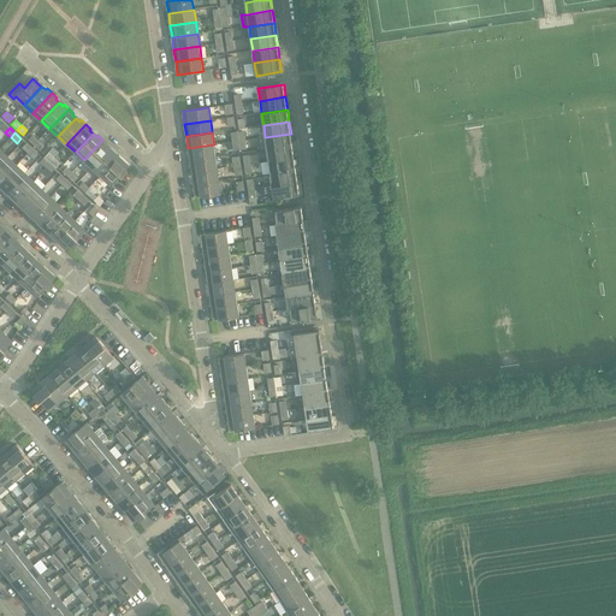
[(291,134),(265,137),(267,149),(292,146),(291,134)]
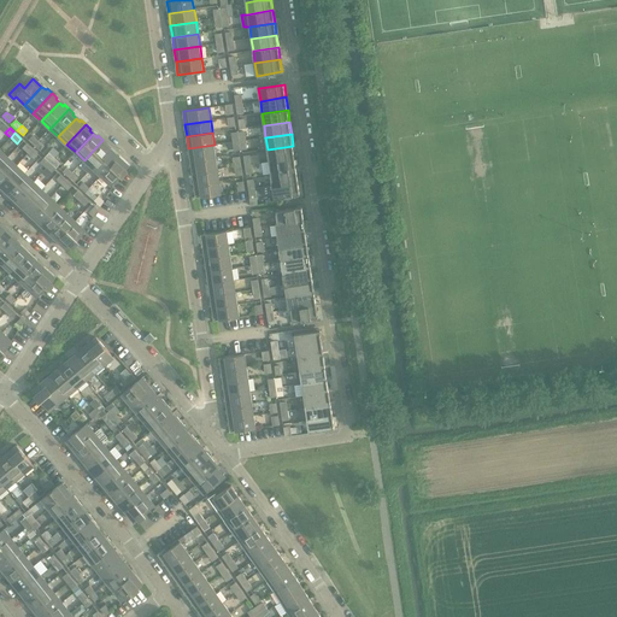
[(28,140),(34,146),(39,141),(33,136),(28,140)]
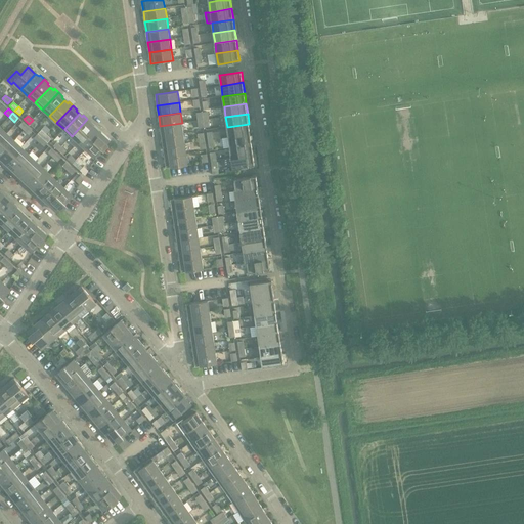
[(87,119),(72,136),(79,142),(93,127),(90,124),(91,123),(87,119)]
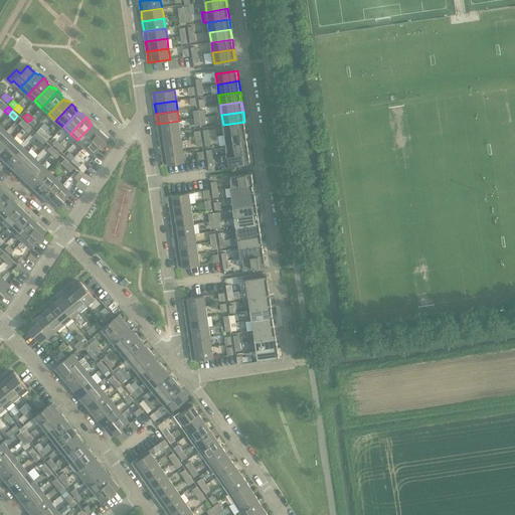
[(32,118),(28,122),(33,126),(36,122),(32,118)]
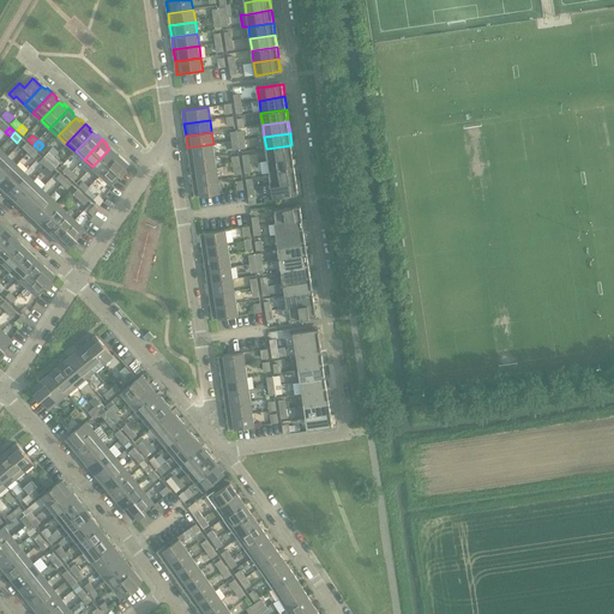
[(22,148),(28,152),(32,148),(26,143),(22,148)]
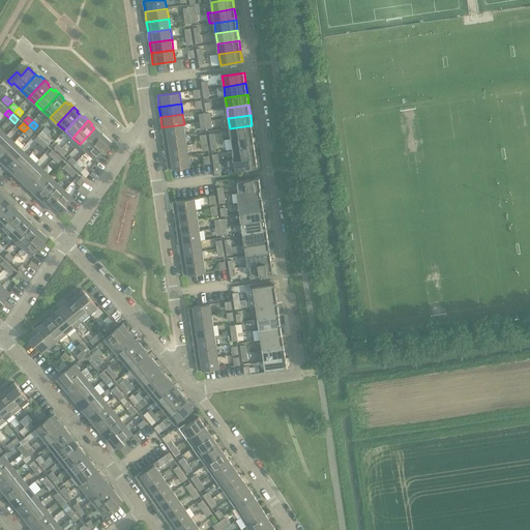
[(184,124),(162,127),(164,138),(185,135),(184,124)]
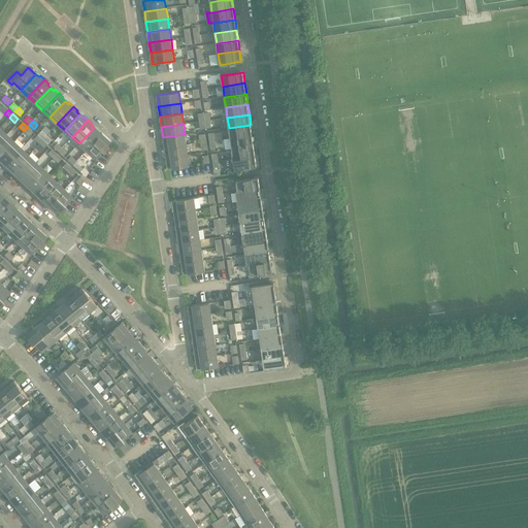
[(251,125),(229,128),(230,138),(253,135),(251,125)]
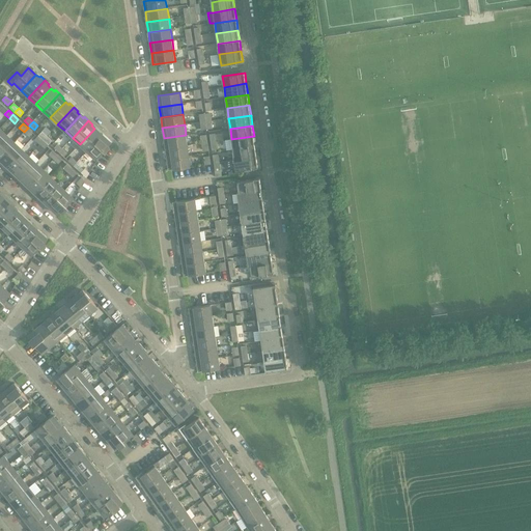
[(28,128),(24,132),(29,137),(32,133),(28,128)]
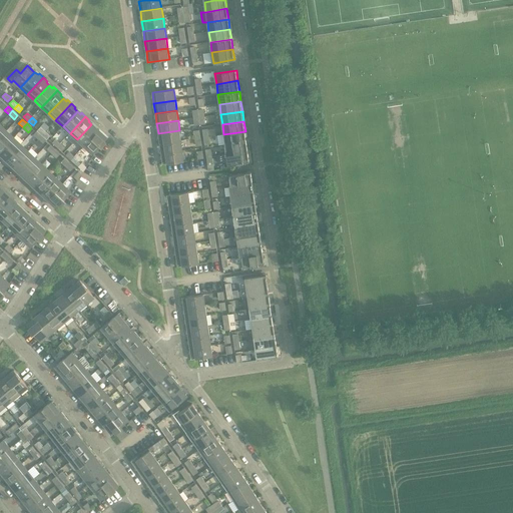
[(91,124),(77,139),(84,146),(98,131),(91,124)]
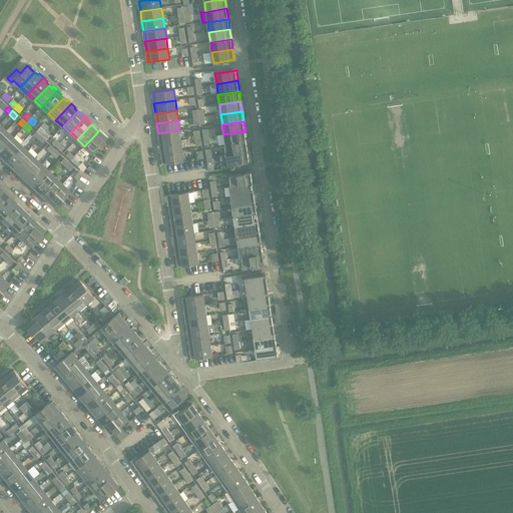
[(40,127),(37,131),(41,135),(45,131),(40,127)]
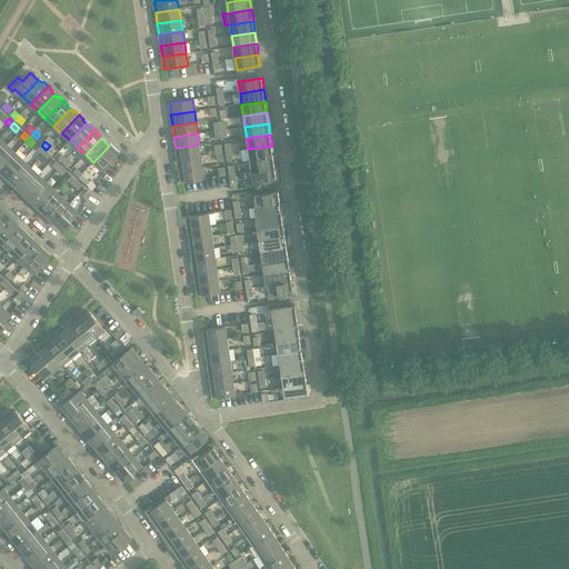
[(199,145),(176,148),(177,159),(201,156),(199,145)]
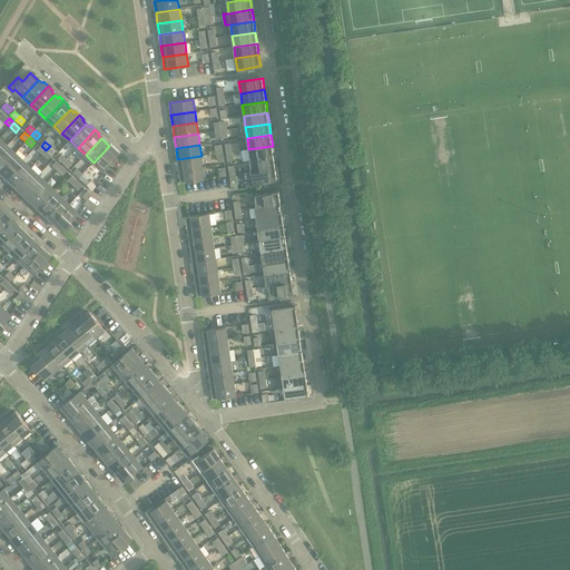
[(7,146),(0,153),(0,168),(15,154),(7,146)]
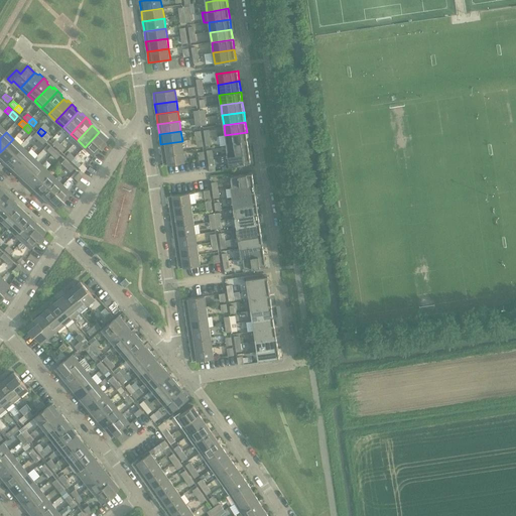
[(41,136),(37,132),(33,136),(38,140),(41,136)]
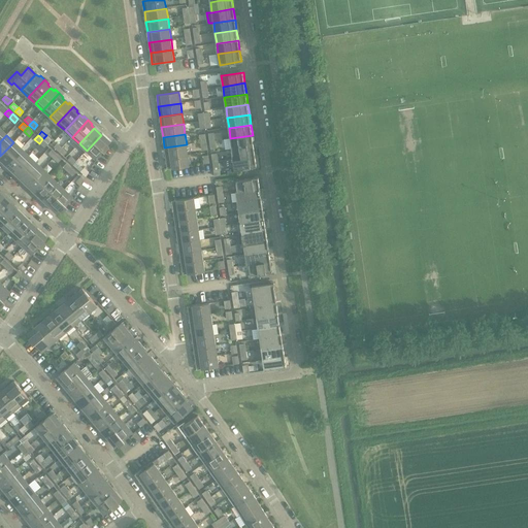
[(46,135),(42,139),(47,144),(52,140),(46,135)]
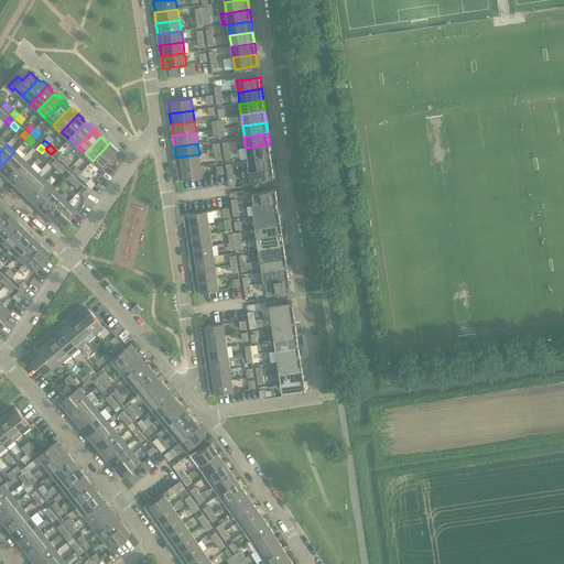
[(108,144),(93,161),(100,169),(108,160),(109,162),(115,156),(114,154),(116,151),(108,144)]
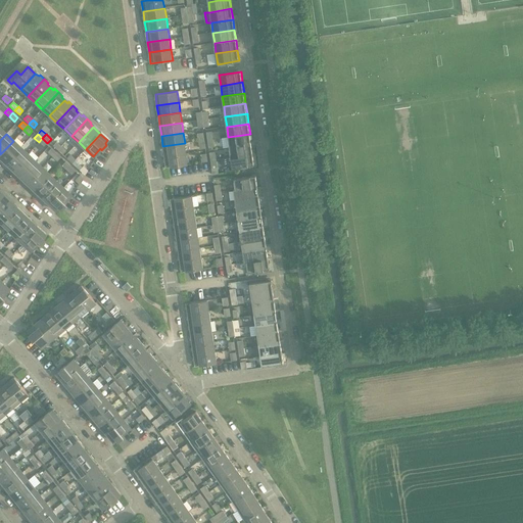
[(250,134),(228,137),(230,147),(251,144),(250,134)]
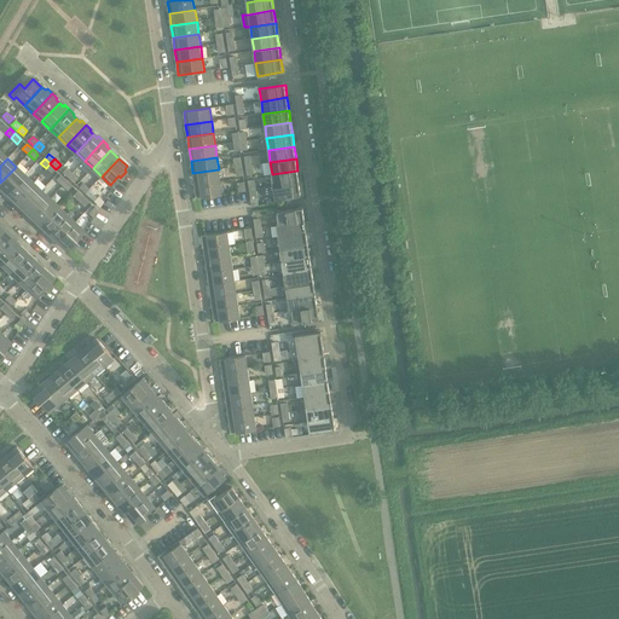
[(50,163),(46,168),(52,173),(56,169),(50,163)]
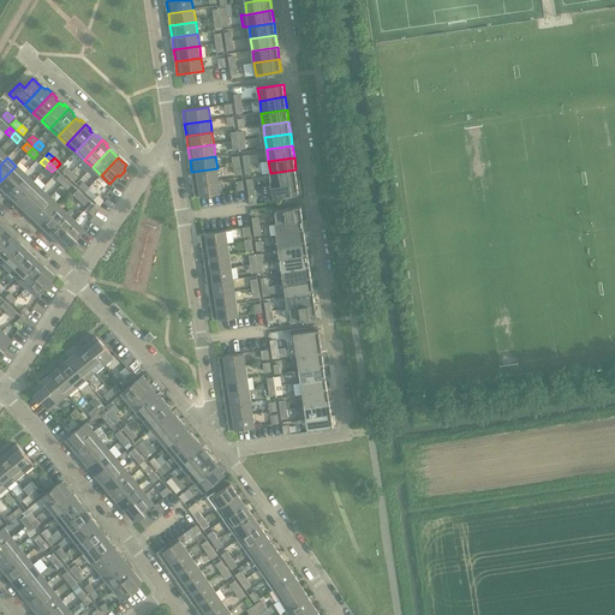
[(16,166),(0,181),(0,185),(3,187),(0,189),(5,193),(24,174),(16,166)]
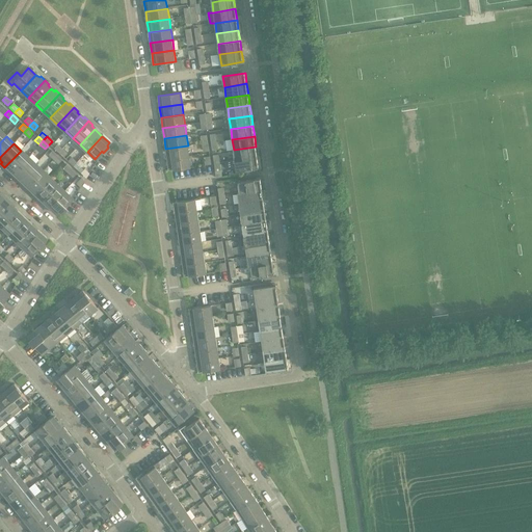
[(54,149),(58,153),(62,149),(57,144),(54,149)]
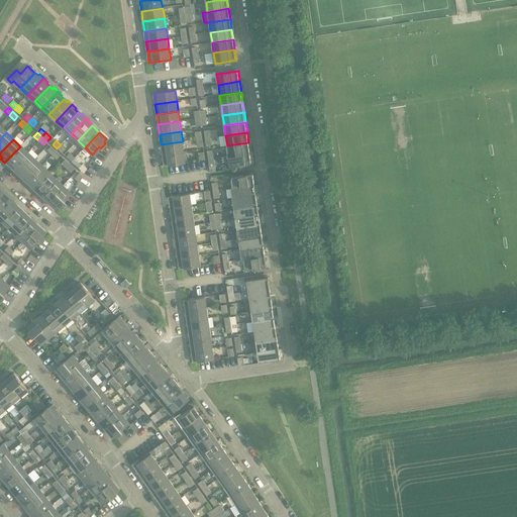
[(183,141),(161,144),(163,156),(184,151),(183,141)]
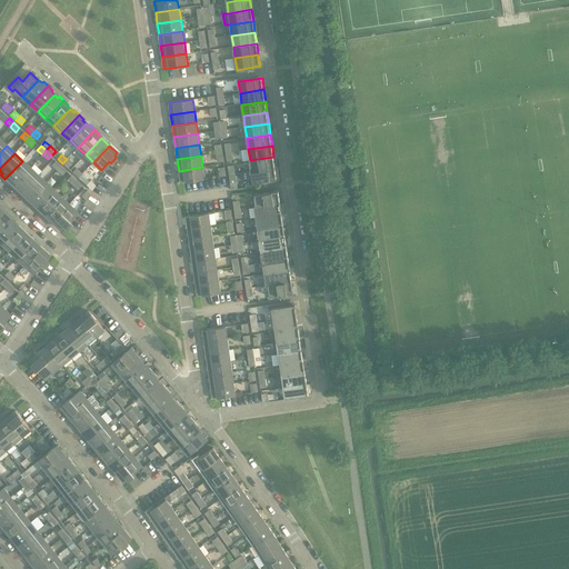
[(273,157),(250,160),(251,171),(276,168),(273,157)]
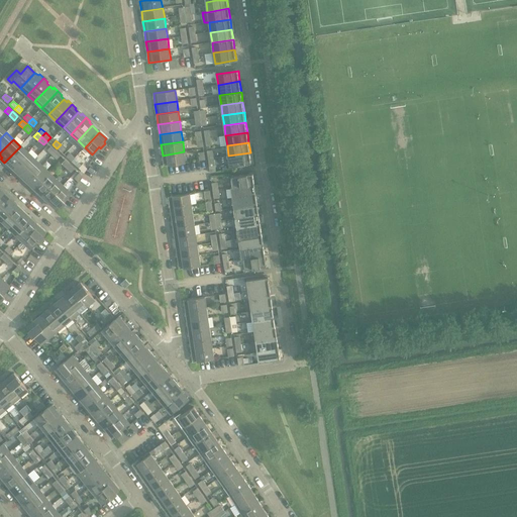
[(61,144),(57,148),(62,152),(66,149),(61,144)]
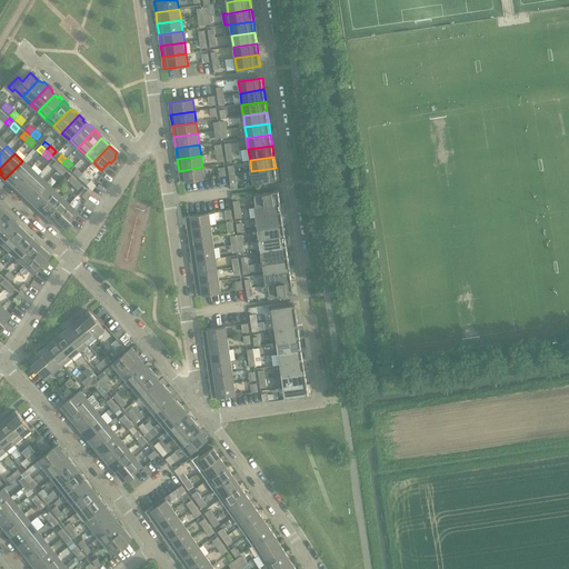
[(22,161),(5,179),(9,183),(11,182),(15,185),(30,168),(22,161)]
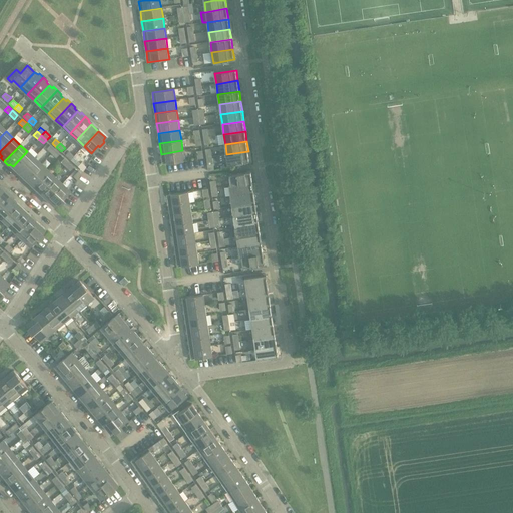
[(46,149),(51,153),(55,150),(50,145),(46,149)]
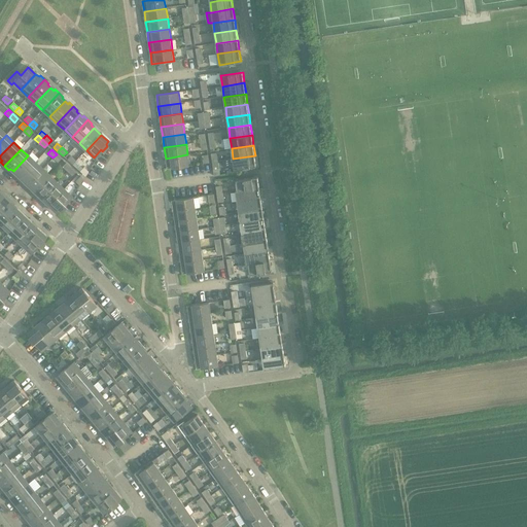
[(57,154),(53,157),(58,163),(61,159),(57,154)]
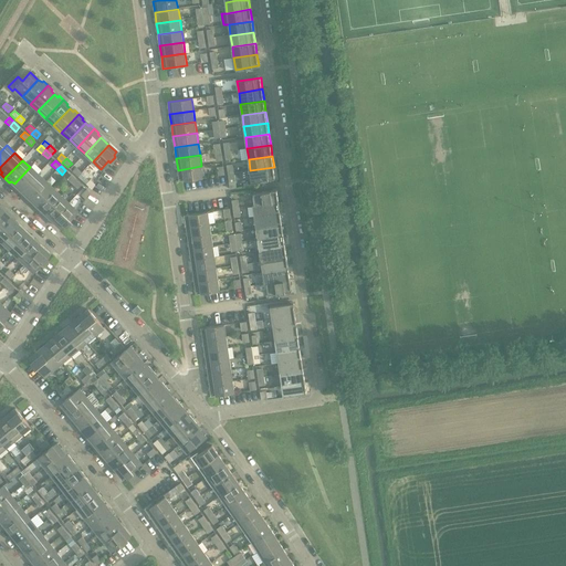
[(201,166),(178,170),(179,181),(203,178),(201,166)]
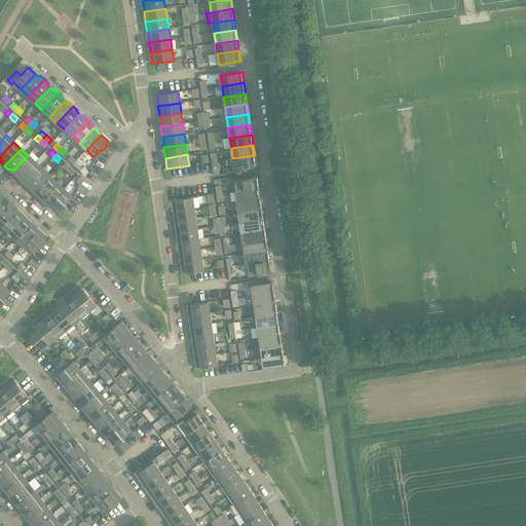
[(28,155),(13,171),(16,174),(14,176),(19,179),(35,162),(28,155)]
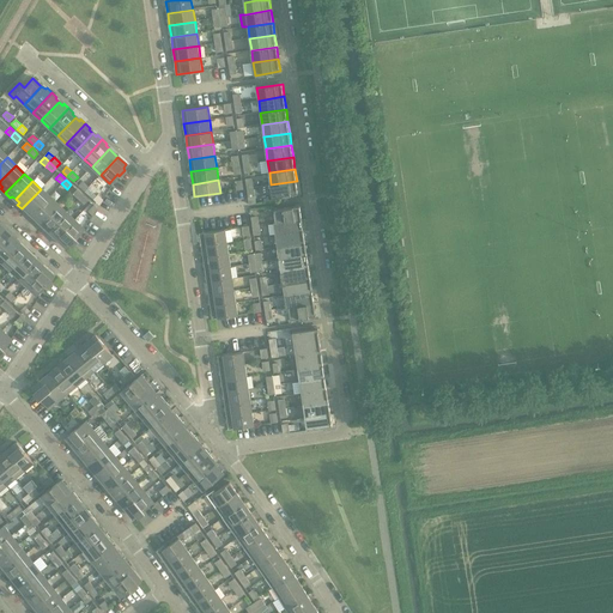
[(83,181),(78,186),(84,192),(89,187),(83,181)]
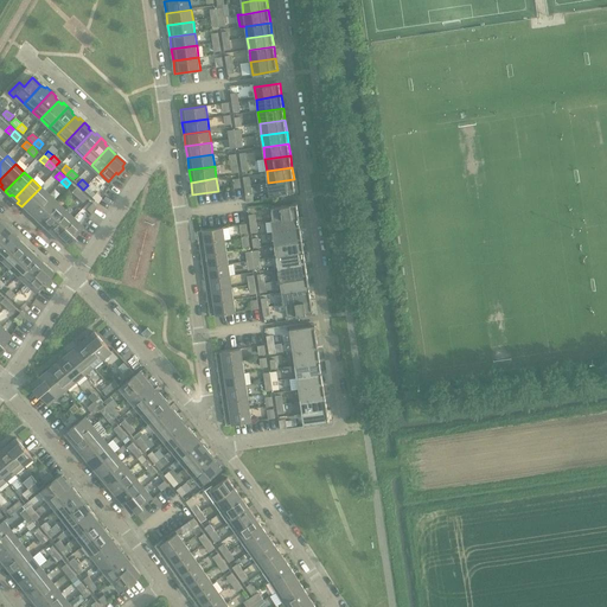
[(294,179),(268,183),(270,196),(295,192),(294,179)]
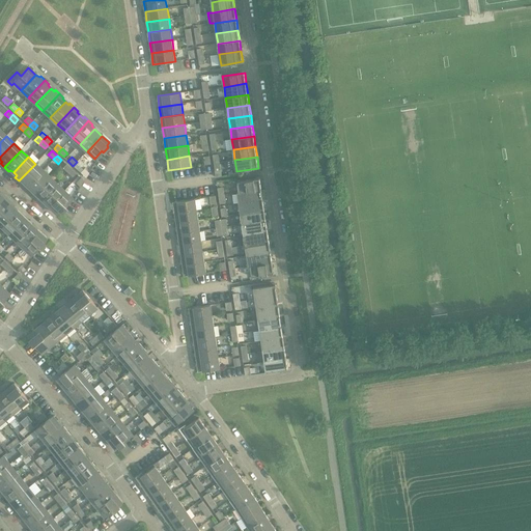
[(35,164),(19,180),(23,185),(25,184),(27,187),(43,170),(35,164)]
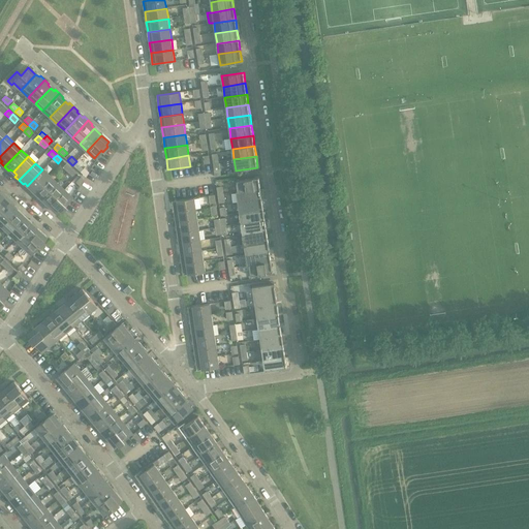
[(63,167),(67,173),(71,168),(66,163),(63,167)]
